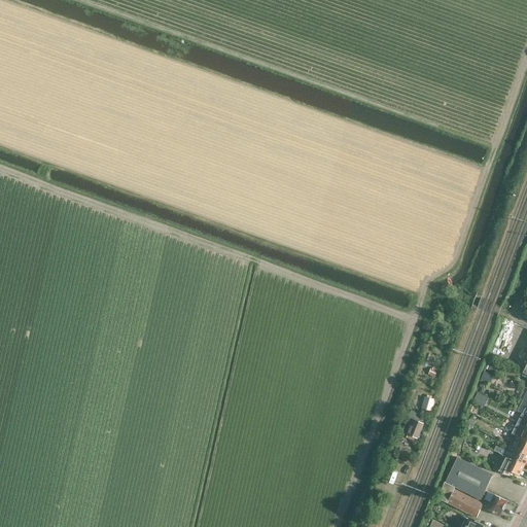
[(440,372),(430,369),(427,376),(436,380),(440,372)]
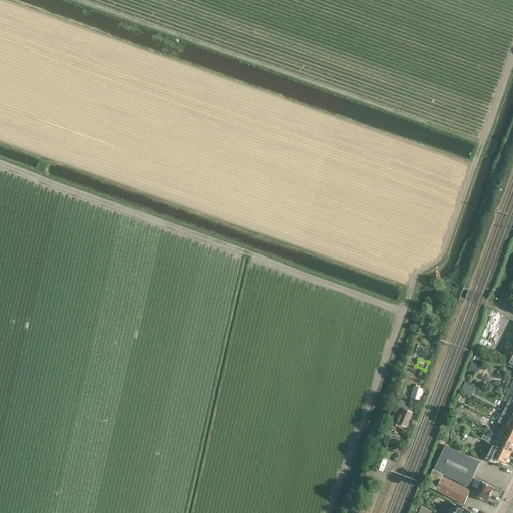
[(462,389),(472,394),(476,386),(466,381),(462,389)]
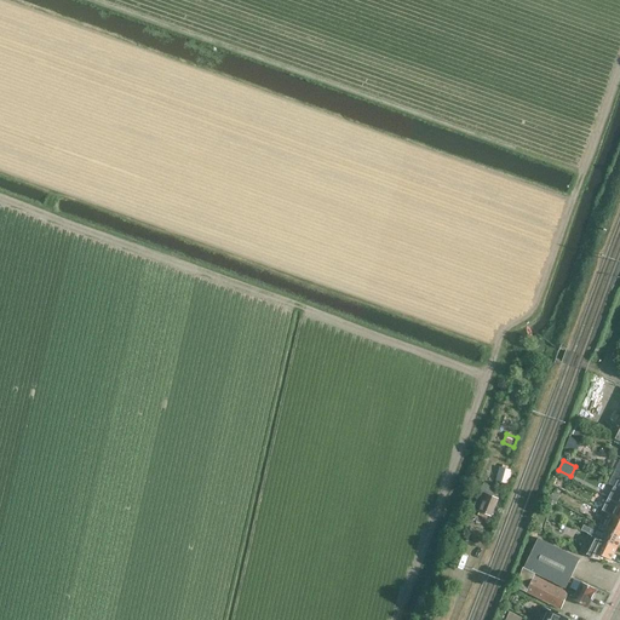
[(494,482),(506,484),(510,471),(499,468),(494,482)]
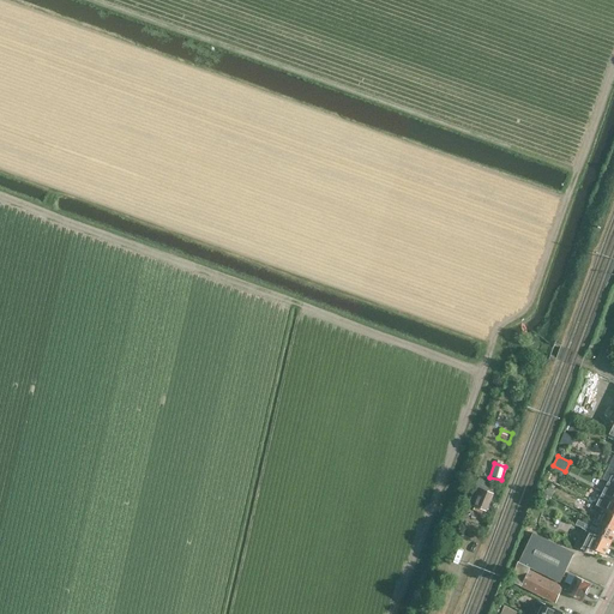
[(479,479),(468,504),(475,507),(474,510),(485,515),(486,511),(487,512),(494,494),(487,491),(491,483),(479,479)]
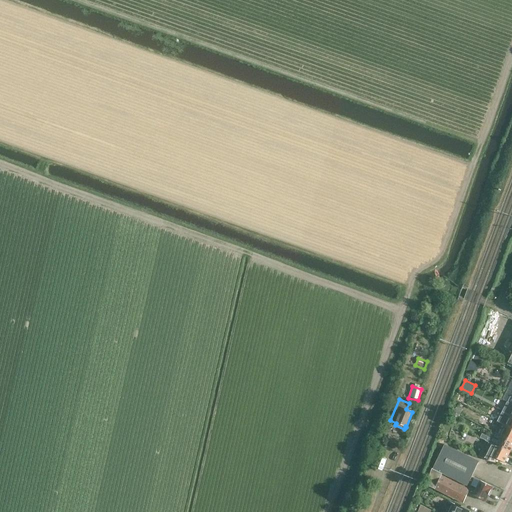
[(511,404),(507,403),(503,412),(511,416),(511,404)]
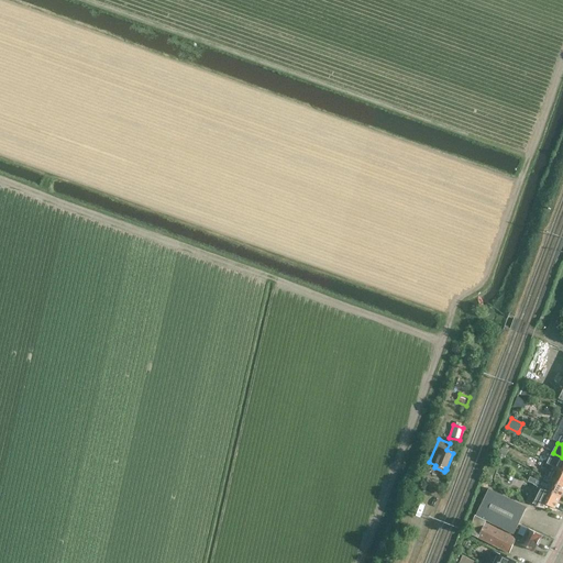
[(562,485),(562,472),(556,468),(555,468),(550,466),(545,476),(562,485)]
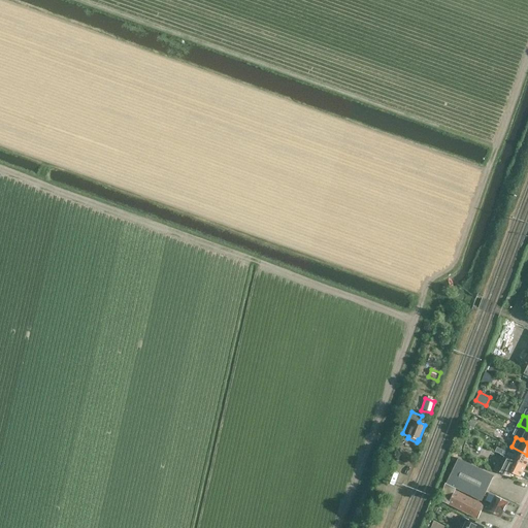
[(497,448),(495,452),(500,454),(500,455),(510,460),(525,467),(527,461),(527,455),(509,446),(506,452),(497,448)]
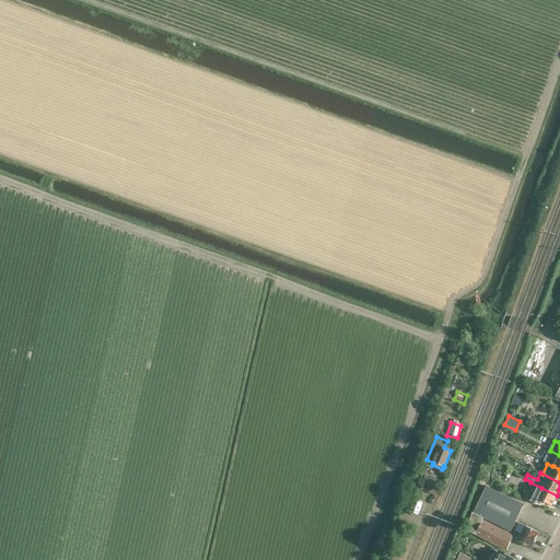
[(551,506),(557,496),(535,485),(531,493),(528,491),(524,499),(534,504),(541,506),(543,502),(551,506)]
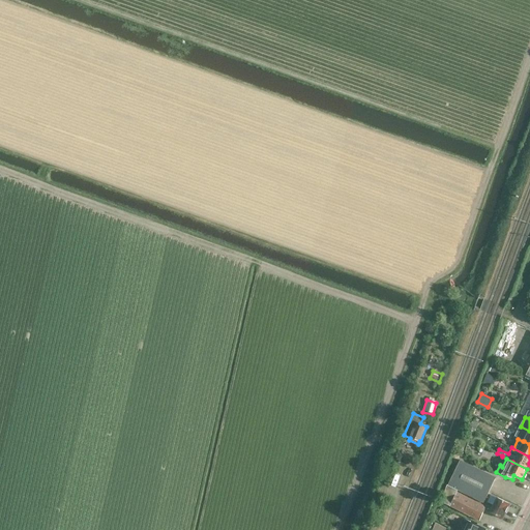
[(449,506),(457,492),(465,496),(479,503),(482,505),(483,503),(489,492),(496,478),(460,461),(448,486),(447,488),(446,488),(440,502),(443,503),(449,506)]
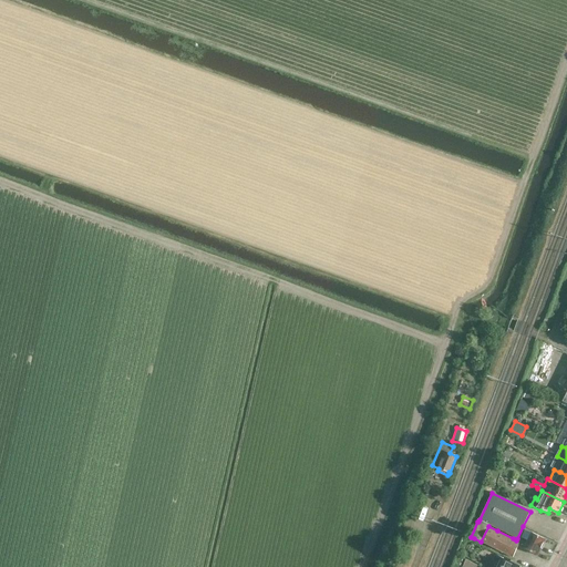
[(516,540),(513,538),(497,531),(488,526),(481,542),(513,558),(518,546),(521,543),(517,540),(516,540)]
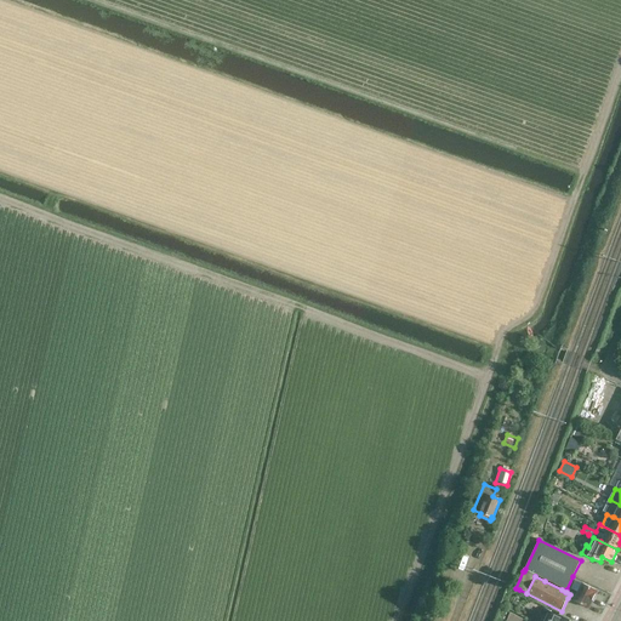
[(570,593),(570,594),(568,598),(574,600),(574,602),(588,609),(593,600),(594,602),(598,596),(596,594),(598,591),(582,584),(576,596),(570,593)]
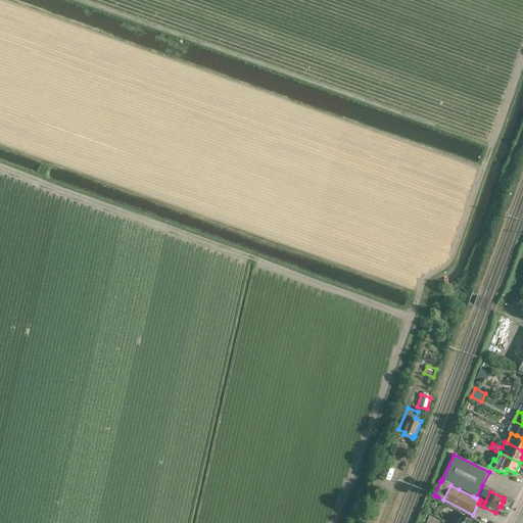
[(458,522),(482,522),(457,511),(456,513),(462,516),(458,522)]
